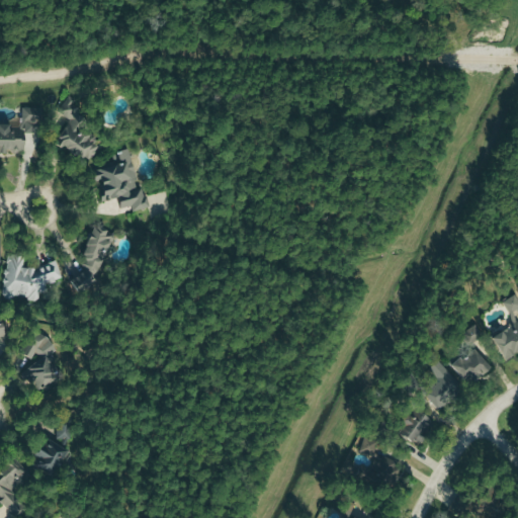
[(55,142),(88,162),(101,140),(81,127),(87,118),(75,111),(81,102),(67,94),(52,117),(65,125),(55,142)]
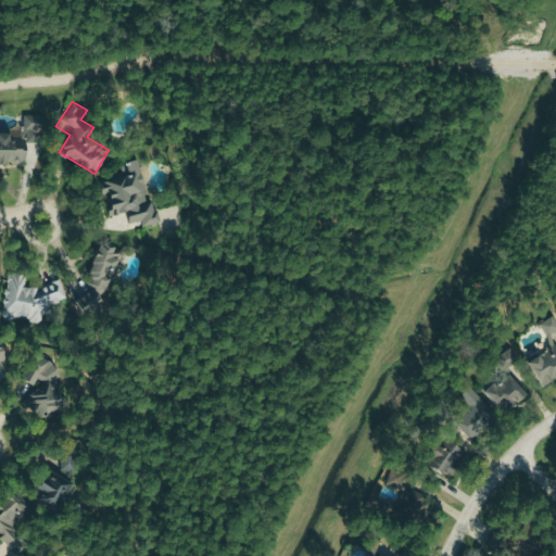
[(45,115),(24,114),(23,136),(10,136),(10,135),(0,134),(0,164),(4,164),(4,160),(25,161),(26,141),(43,142),(45,115)]
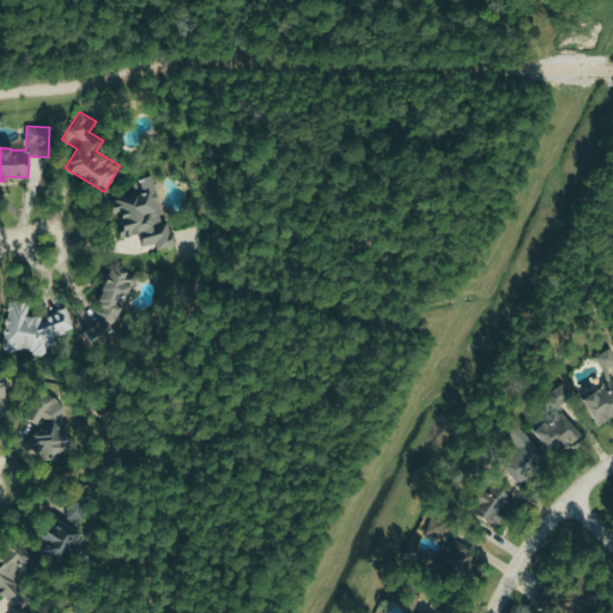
[(109,193),(120,237),(139,232),(143,246),(155,243),(156,249),(176,244),(169,218),(164,220),(155,181),(109,193)]
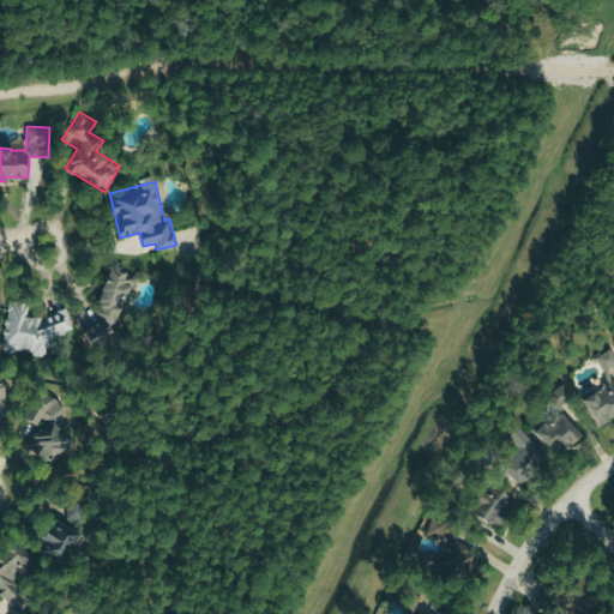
[(109,315),(83,326),(90,344),(113,335),(107,319),(130,309),(122,290),(137,286),(133,276),(126,280),(121,268),(95,277),(109,315)]
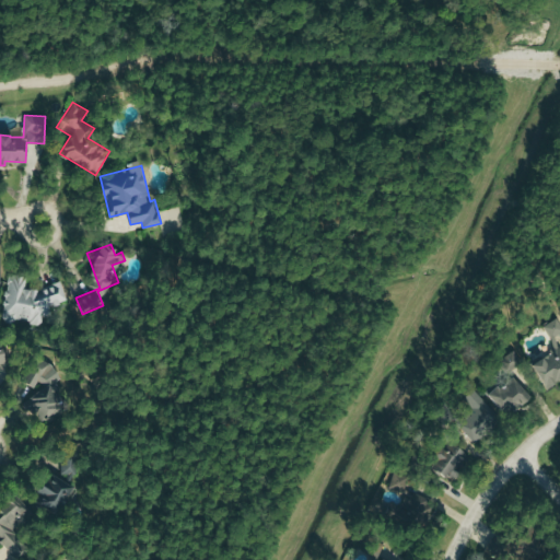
[(68,300),(61,280),(38,289),(26,289),(27,275),(9,275),(6,315),(8,322),(19,323),(22,322),(33,322),(49,316),(49,305),(51,305),(68,300)]
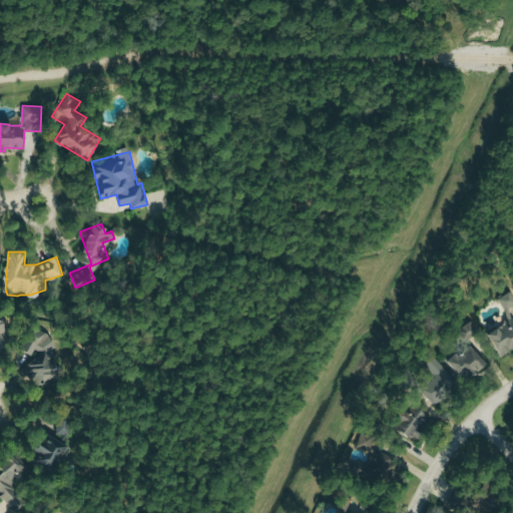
[(487,333),(500,354),(512,346),(512,314),(509,308),(512,305),(512,294),(511,291),(498,299),(510,319),(487,333)]
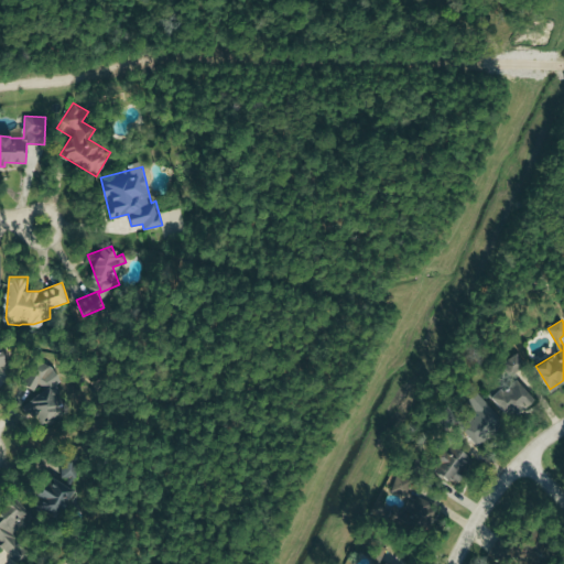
[(509,376),(527,367),(519,353),(501,361),(509,376)]
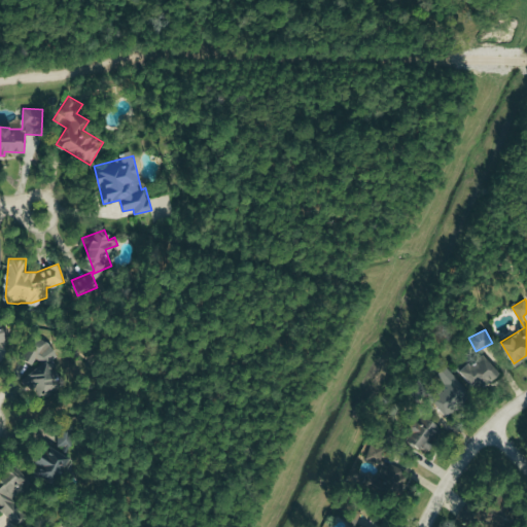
[(49,354),(43,351),(47,343),(35,336),(23,359),(33,364),(37,357),(45,361),(49,354)]
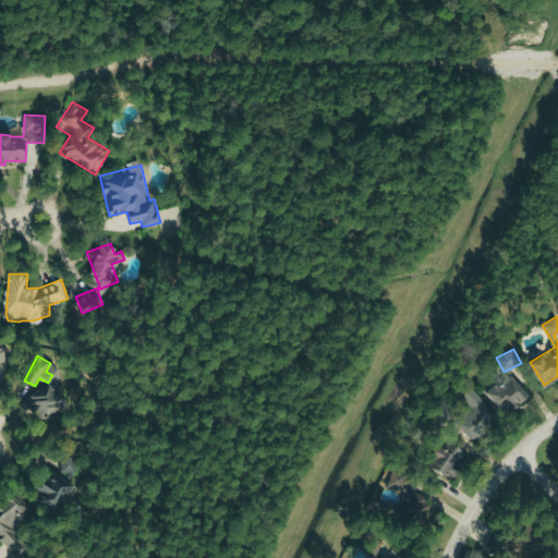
[(530,392),(510,372),(486,393),(506,414),(530,392)]
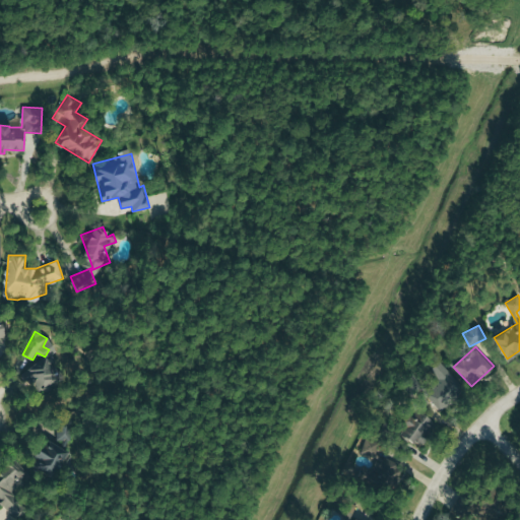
[(22,372),(37,394),(61,379),(47,356),(22,372)]
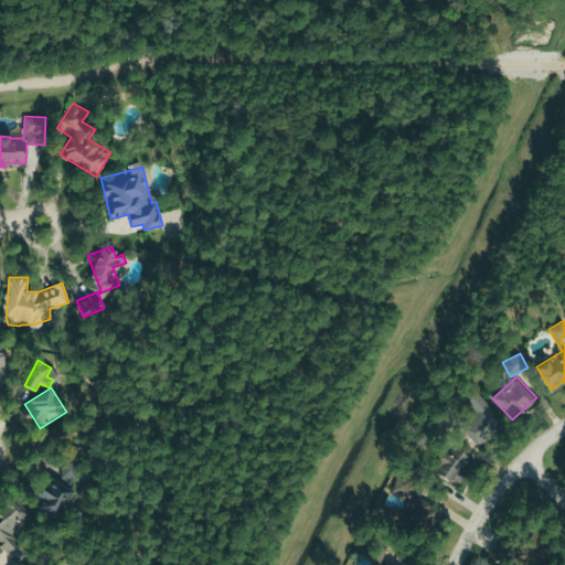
[(491,424),(496,423),(483,393),(468,398),(476,416),(461,422),(471,445),(494,435),(491,424)]
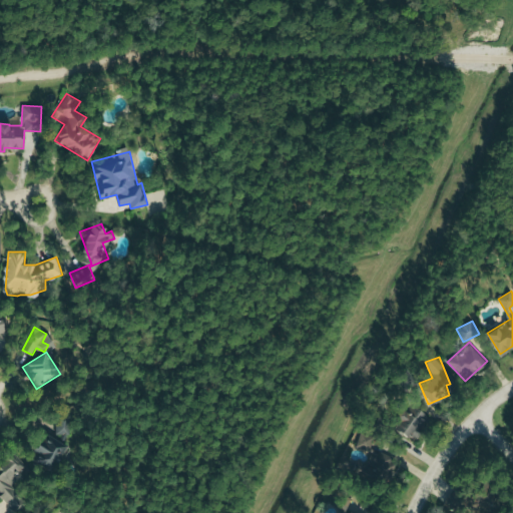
[(392,429),(416,442),(430,416),(413,407),(410,413),(402,409),(392,429)]
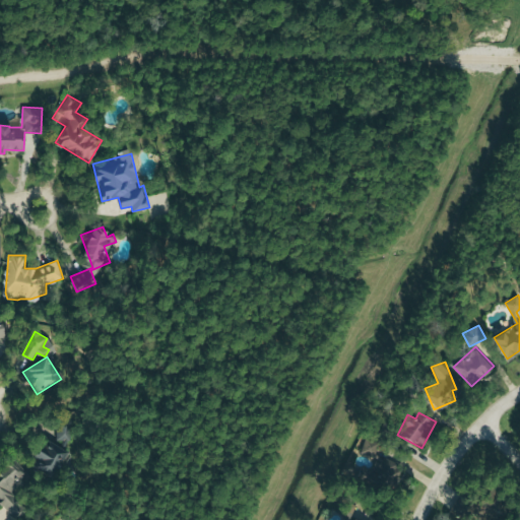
[(62,445),(78,438),(72,423),(46,434),(49,442),(38,446),(41,453),(33,457),(42,477),(71,465),(62,445)]
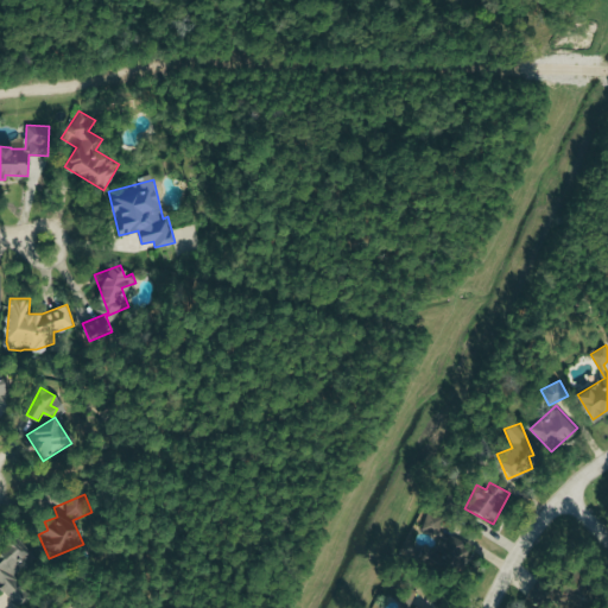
[(443,515),(426,512),(423,529),(439,533),(443,515)]
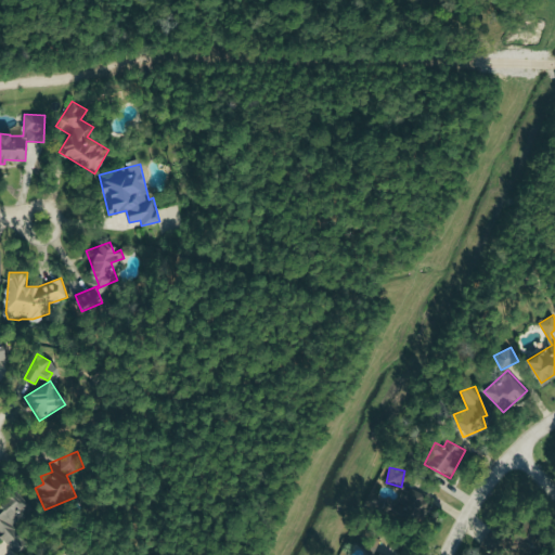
[(418,527),(430,495),(405,486),(399,502),(388,498),(383,513),(418,527)]
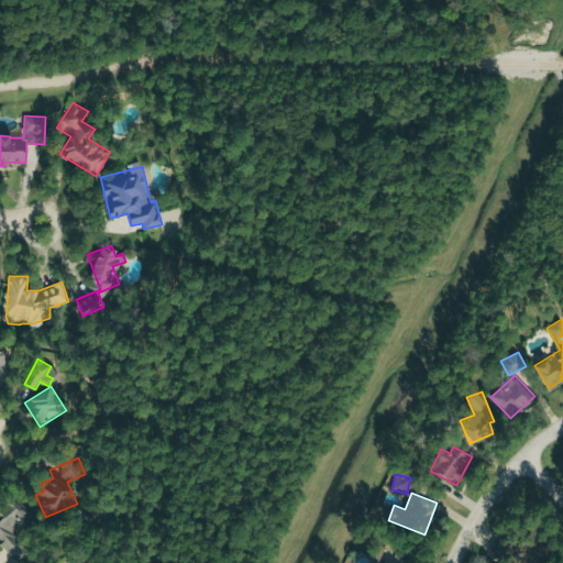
[(21,555),(12,543),(17,539),(10,531),(29,518),(13,498),(0,508),(0,511),(3,517),(0,519),(0,543),(13,561),(21,555)]
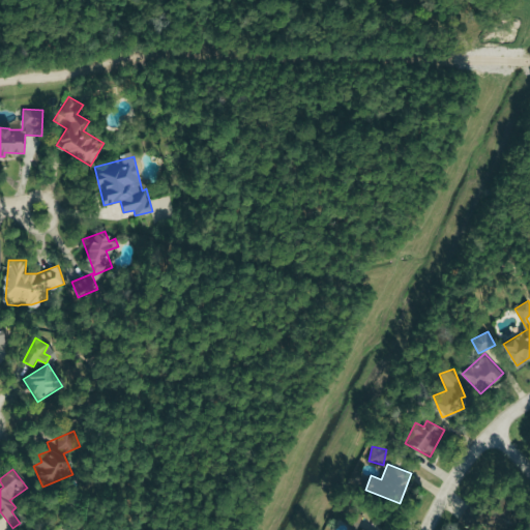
[(481,529),(499,529),(503,525),(487,514),(478,528),(481,529)]
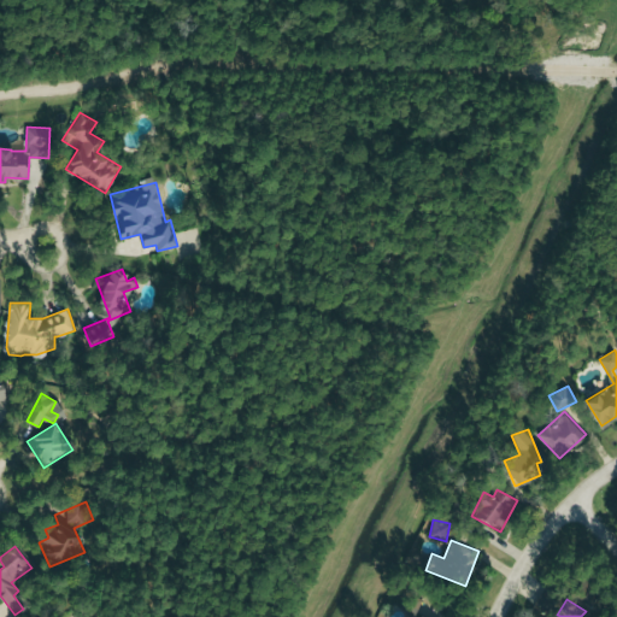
[(441,616),(441,606),(428,606),(427,616),(441,616)]
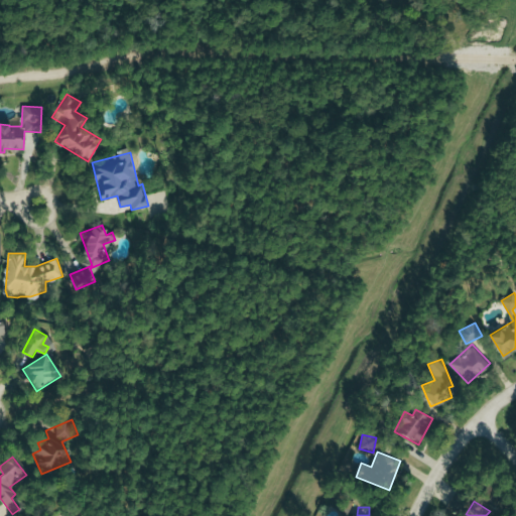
All buildings are outlined.
